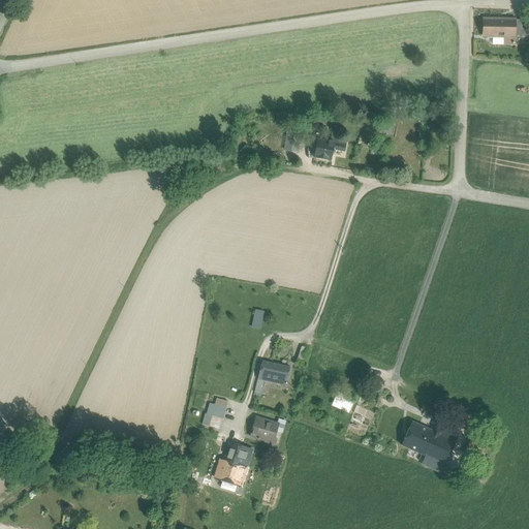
[(515,20),(484,19),(484,36),(504,36),(503,42),(511,42),(512,42),(512,44),(515,44),(515,41),(515,35),(515,20)]
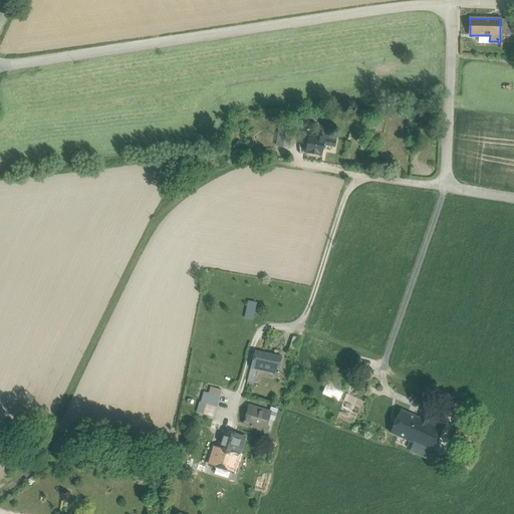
[(513,18),(500,19),(500,34),(513,33),(513,18)]
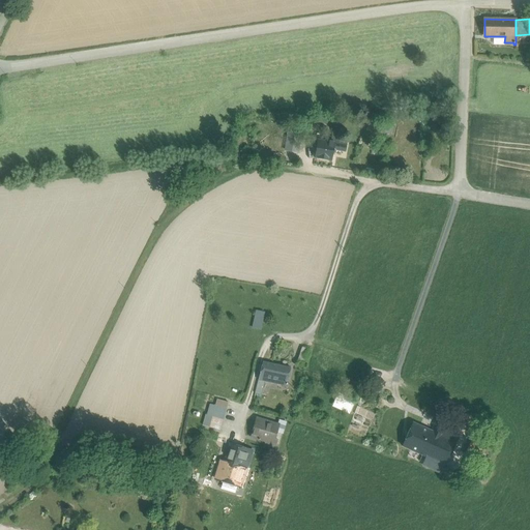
[(432,116),(432,125),(447,125),(447,115),(432,116)]
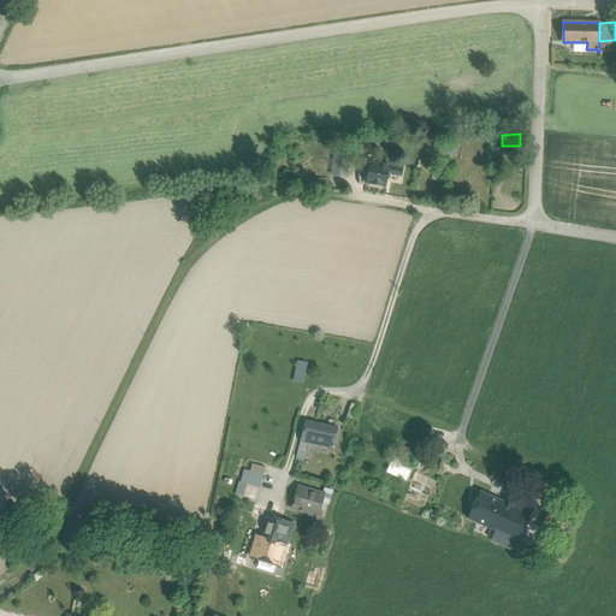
[(389,167),(369,164),(366,183),(385,187),(388,173),(389,167)]
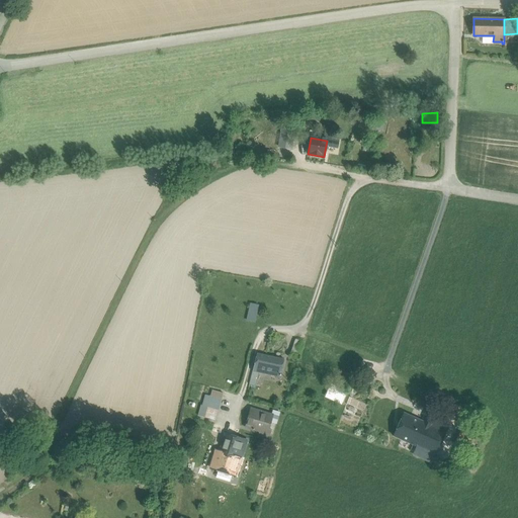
[(304,342),(296,340),(294,346),(301,348),(304,342)]
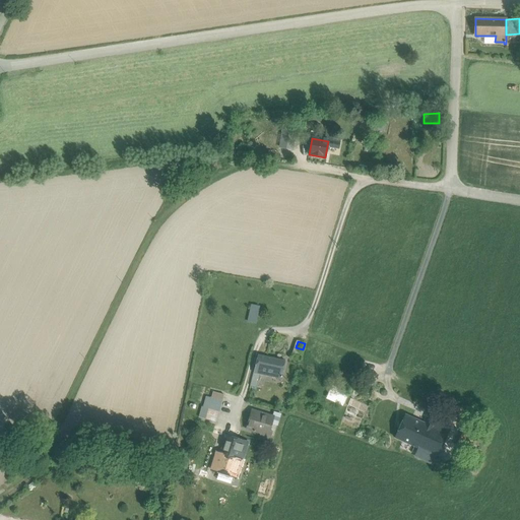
[(303,349),(296,347),(291,358),(299,361),(303,349)]
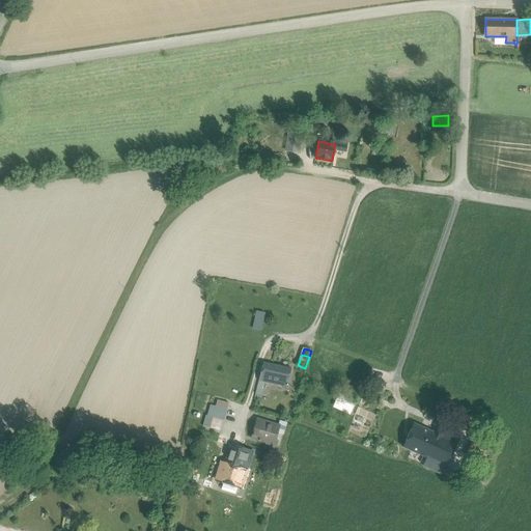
[(270,365),(263,364),(260,381),(266,382),(286,386),(290,369),(270,365)]
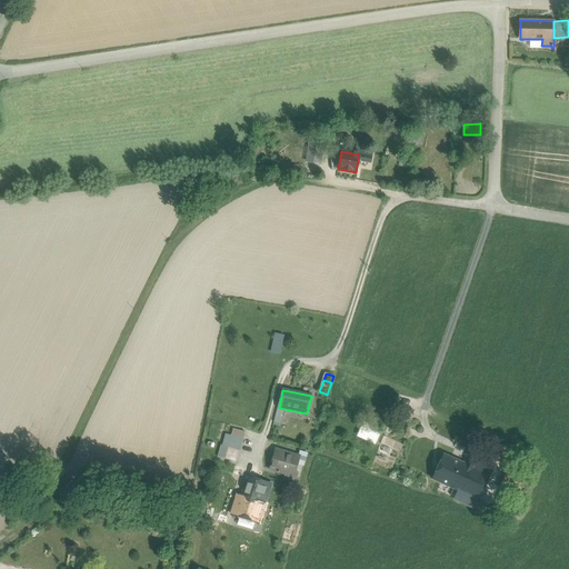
[(379,433),(363,426),(359,435),(376,441),(379,433)]
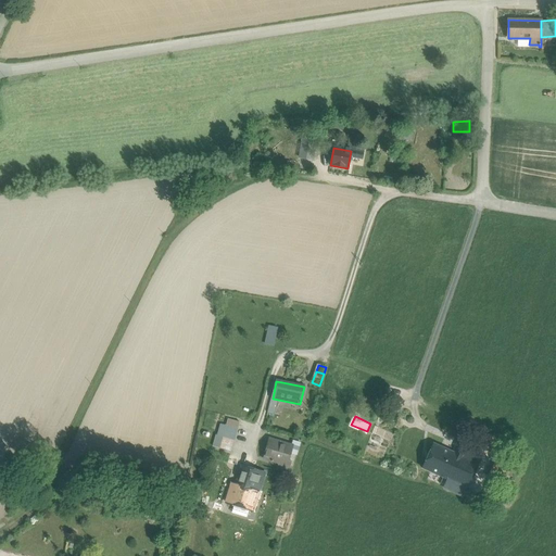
[(238,428),(226,425),(224,437),(235,440),(238,428)]
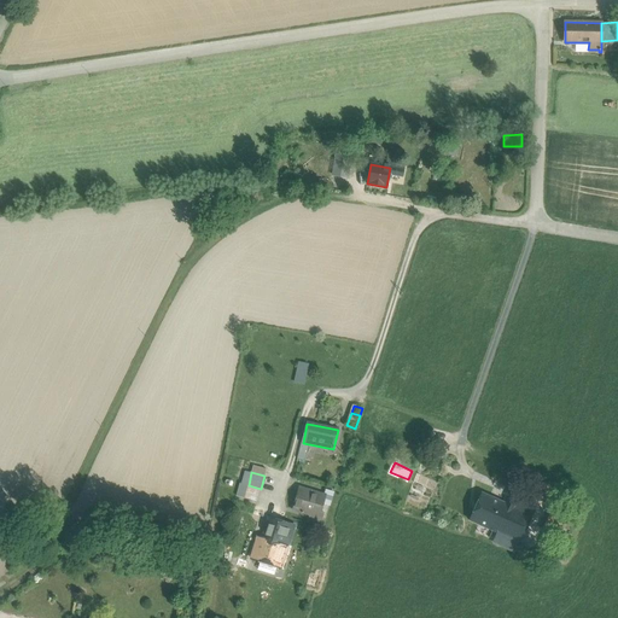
[(261,489),(249,485),(245,497),(257,501),(261,489)]
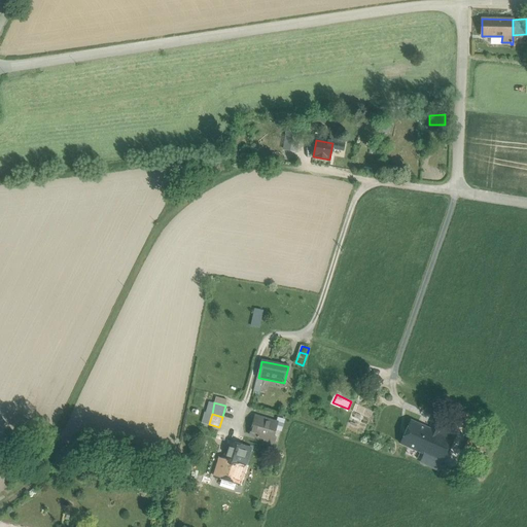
[(277,422),(260,418),(259,420),(255,419),(250,433),(257,435),(257,436),(258,436),(265,437),(265,438),(266,438),(267,435),(273,437),(277,422)]
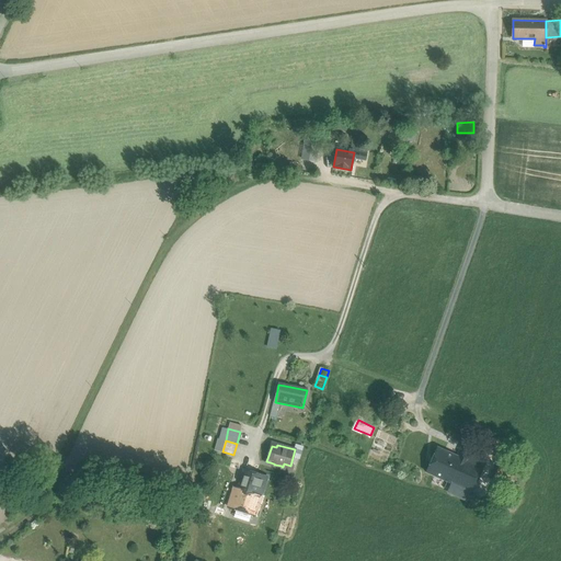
[(465,453),(447,445),(444,450),(455,455),(462,459),(465,453)]
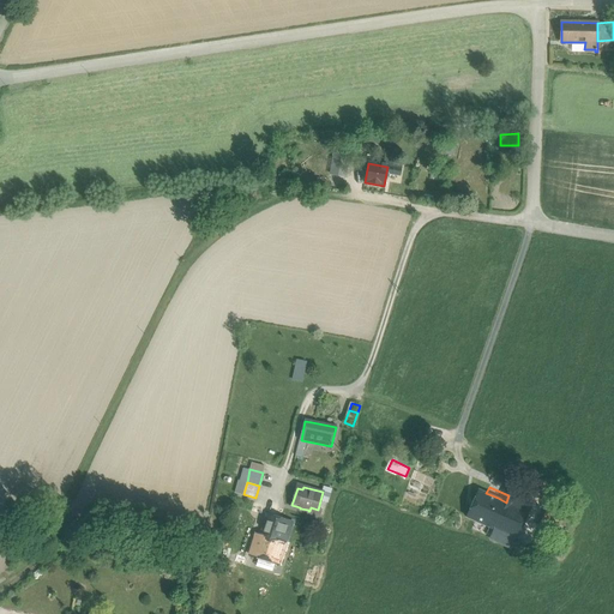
[(486,493),(480,491),(468,516),(486,524),(498,498),(486,493)]
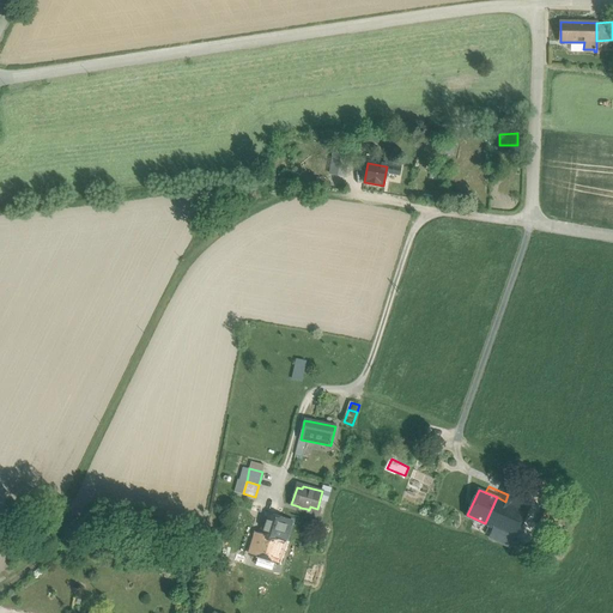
[(520,501),(508,495),(505,502),(517,507),(520,501)]
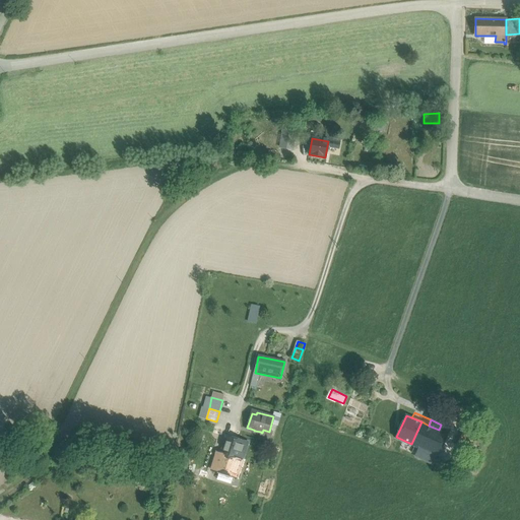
[(421,421),(411,444),(418,447),(429,426),(421,421)]
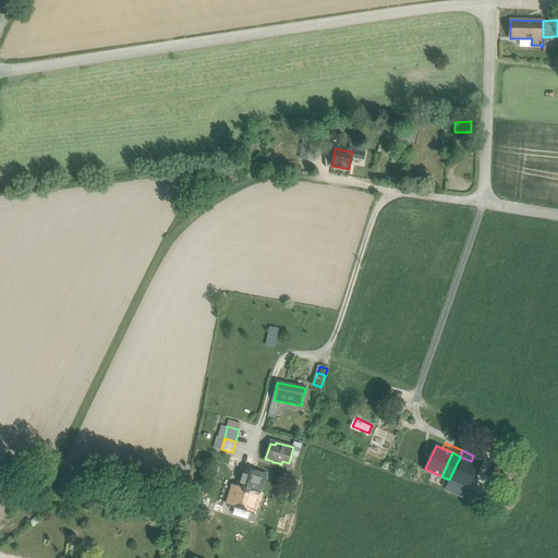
[(482,460),(473,456),(471,461),(480,465),(482,460)]
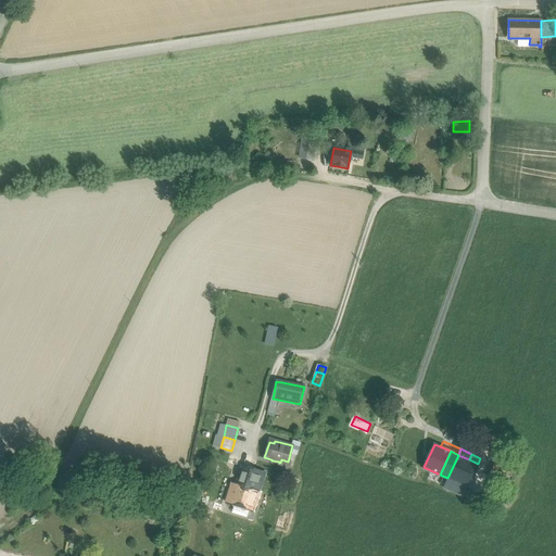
[(469,459),(458,455),(447,478),(458,483),(463,472),(469,459)]
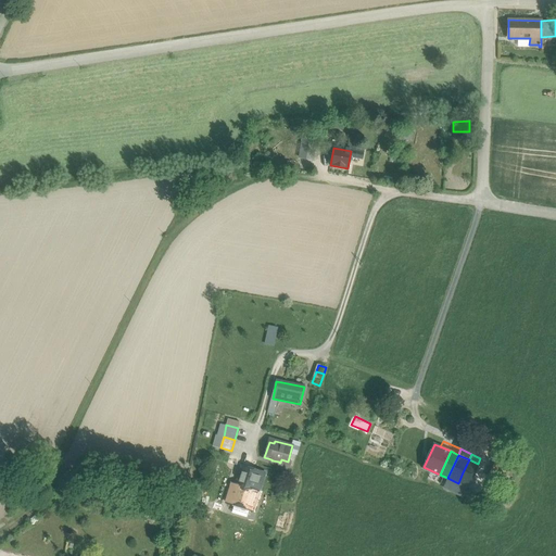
[(478,464),(469,459),(463,472),(471,477),(478,464)]
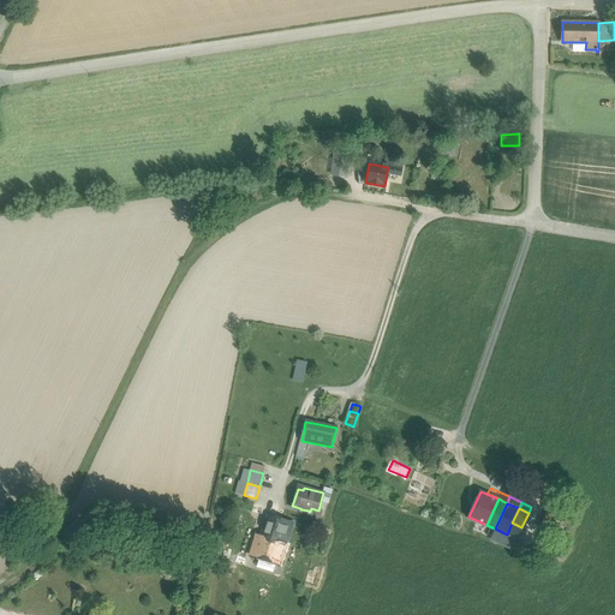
[(291,523),(269,517),(263,536),(257,533),(250,555),(251,555),(251,556),(252,556),(260,557),(257,566),(274,571),(276,563),(278,563),(291,523)]
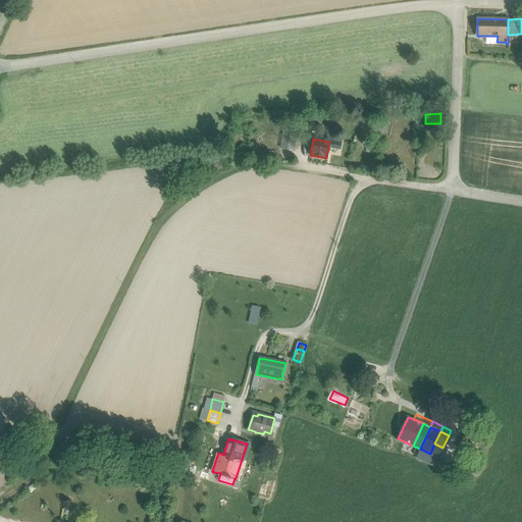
[(472,442),(463,438),(459,448),(468,452),(472,442)]
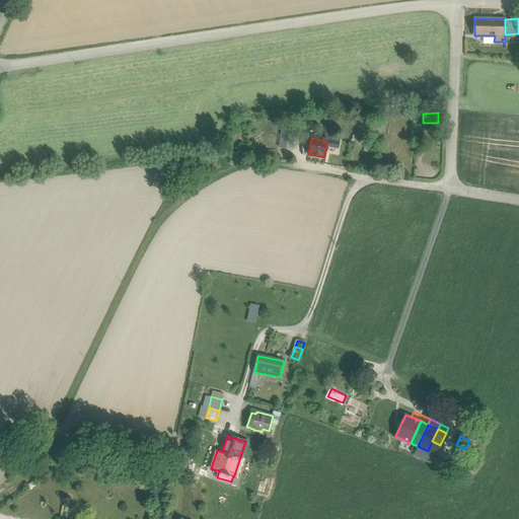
[(440,445),(432,441),(428,451),(436,454),(440,445)]
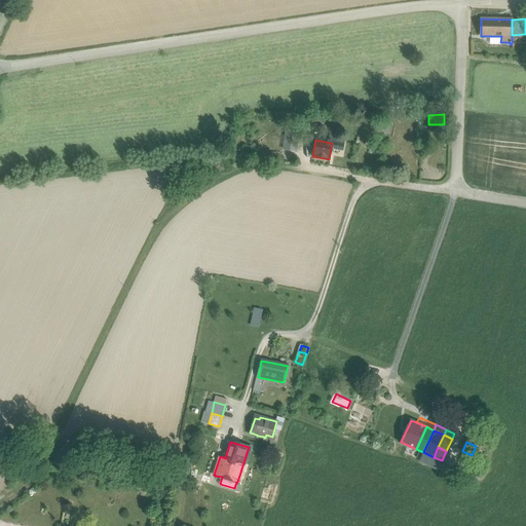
[(423,452),(416,449),(413,456),(439,467),(442,460),(434,457),(423,452)]
